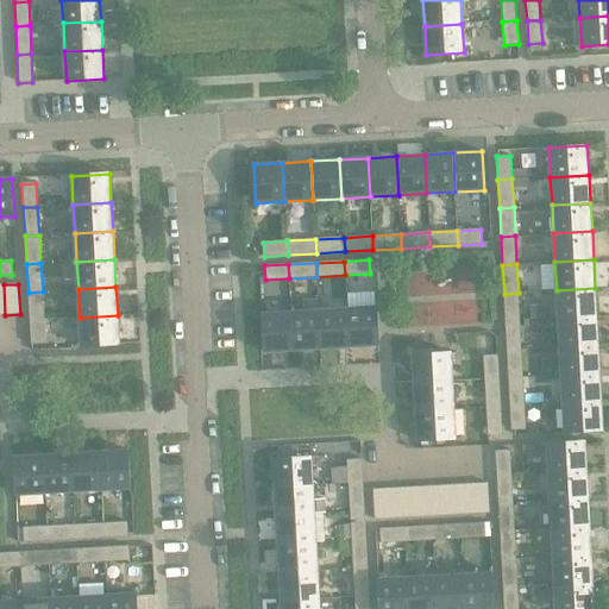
[(595,288),(557,290),(558,318),(597,316),(595,288)]
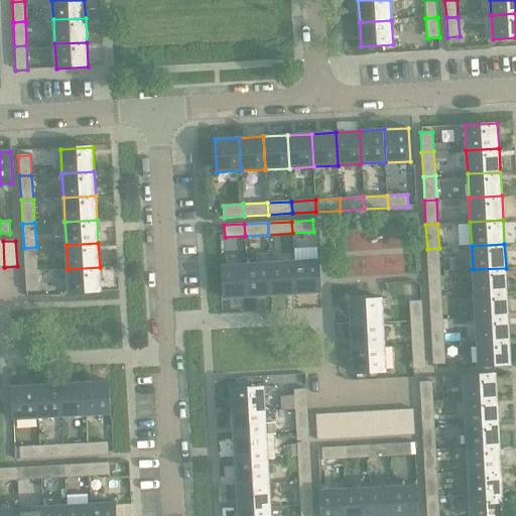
[(36,247),(24,248),(25,271),(37,271),(36,247)]
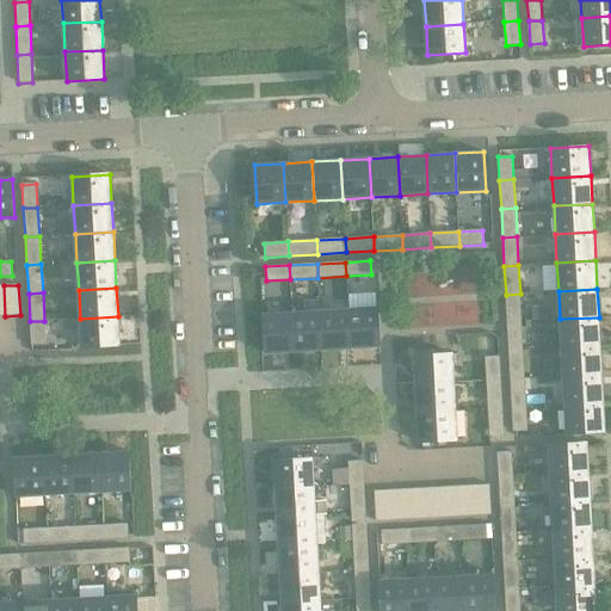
[(520,294),(506,295),(507,322),(522,321),(520,294)]
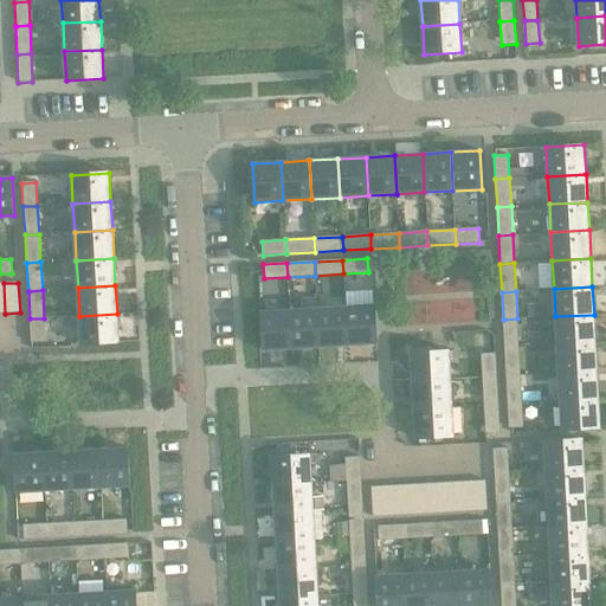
[(375,305),(346,308),(348,345),(376,343),(375,305)]
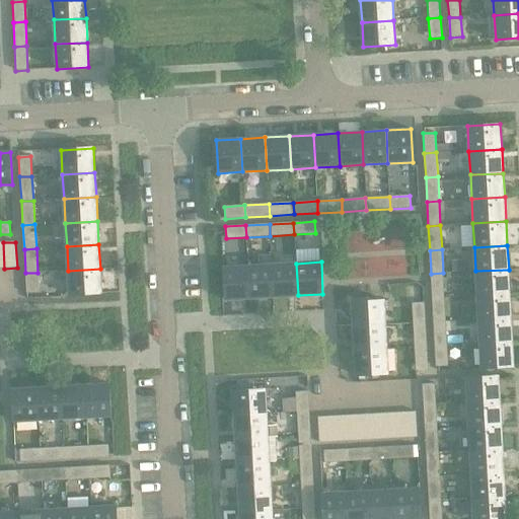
[(296,264),(272,265),(274,297),(298,295),(296,264)]
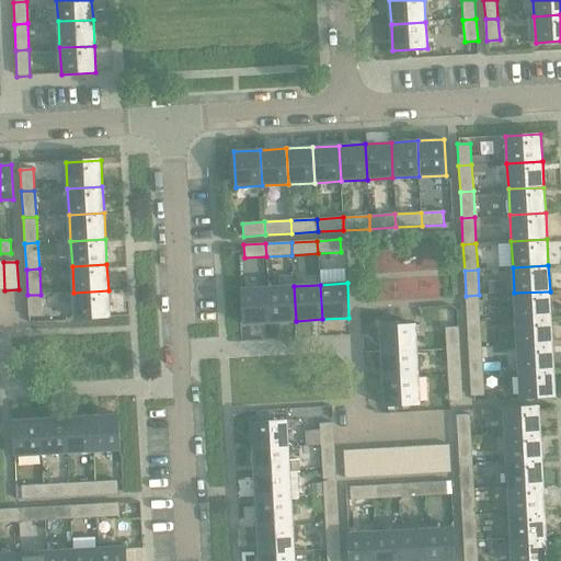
[(294,286),(267,288),(270,322),(296,321),(294,286)]
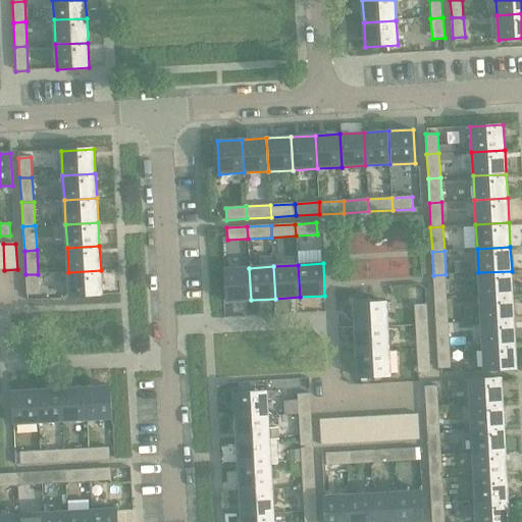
[(251,300),(249,268),(224,269),(226,302),(251,300)]
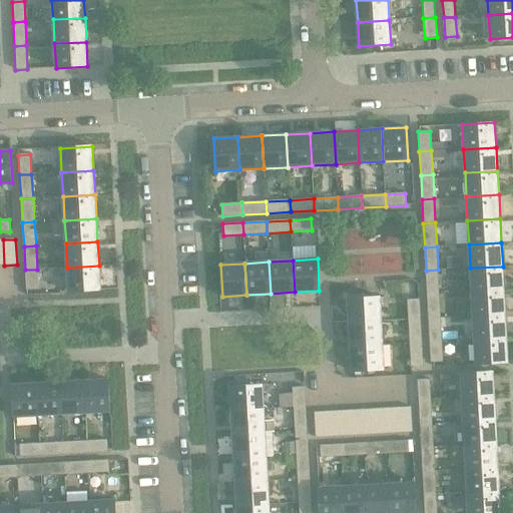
[(99,266),(67,268),(68,292),(100,291),(99,266)]
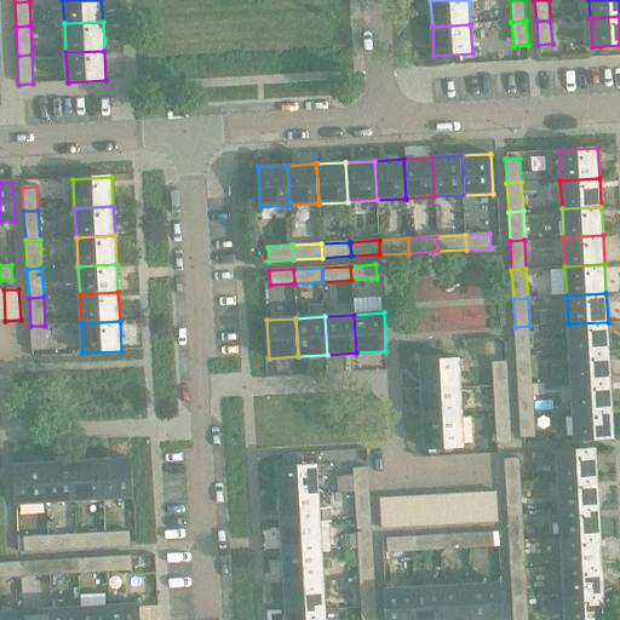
[(608,322),(568,323),(569,354),(609,351),(608,322)]
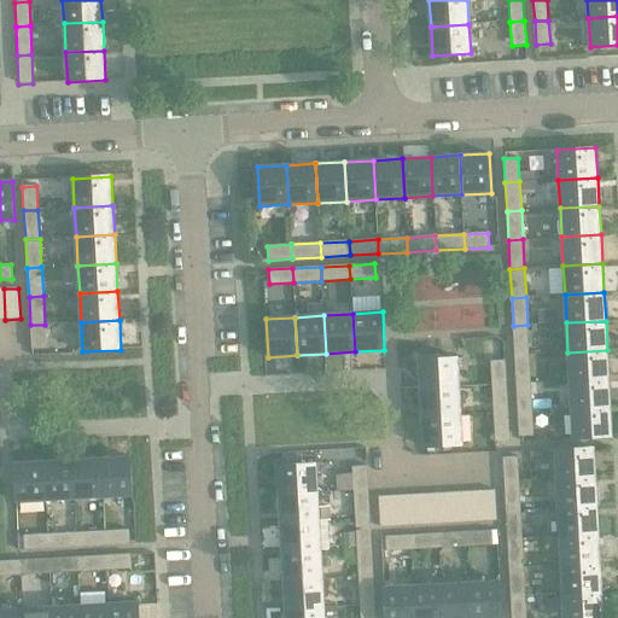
[(45,325),(30,325),(31,349),(46,349),(45,325)]
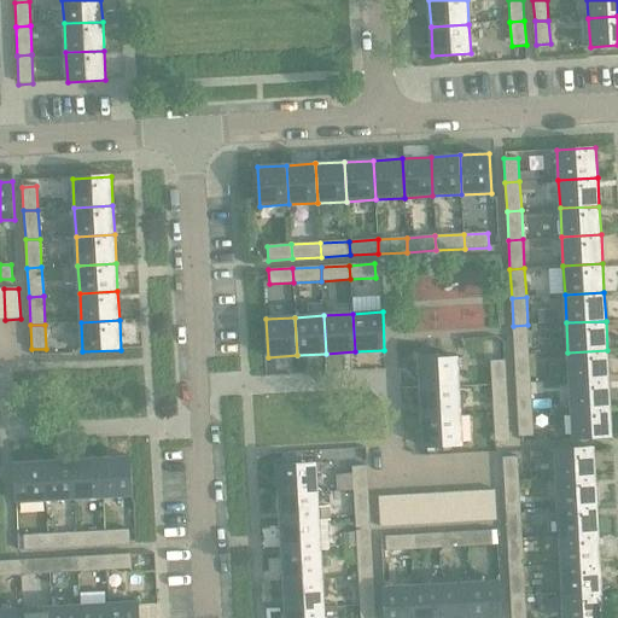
[(528,325),(513,326),(514,355),(529,354),(528,325)]
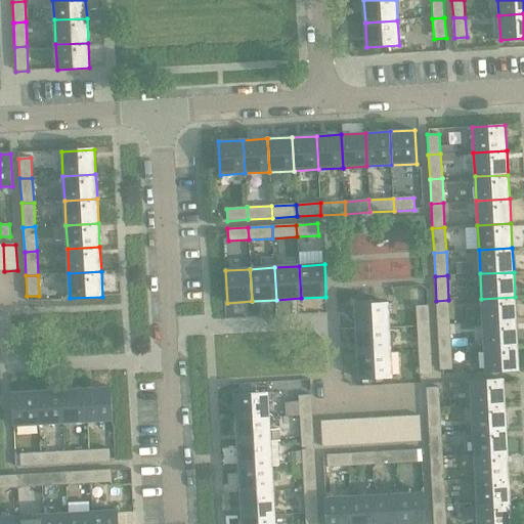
[(515,297),(481,299),(483,322),(516,321),(515,297)]
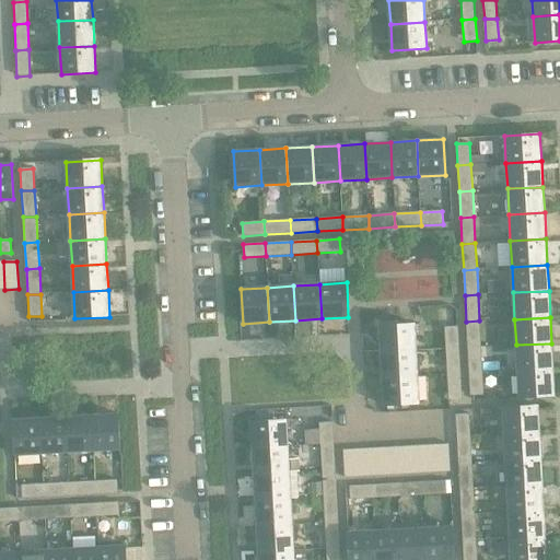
[(479,321),(466,322),(468,348),(481,347),(479,321)]
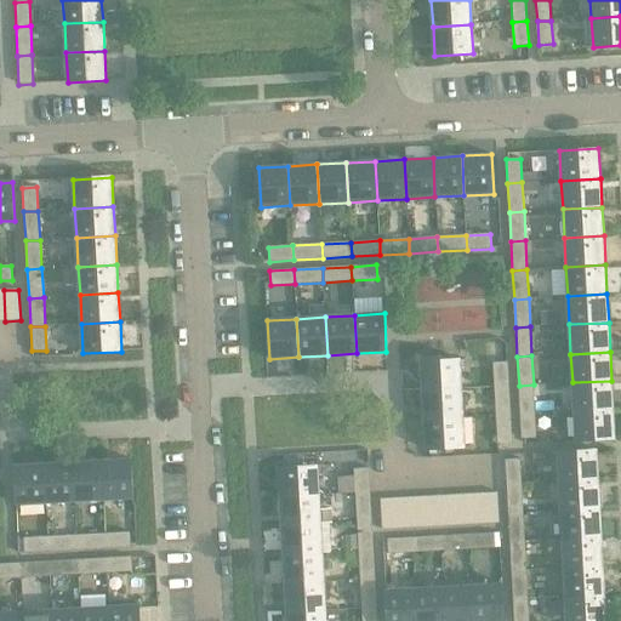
[(421,362),(423,391),(461,389),(460,359),(421,362)]
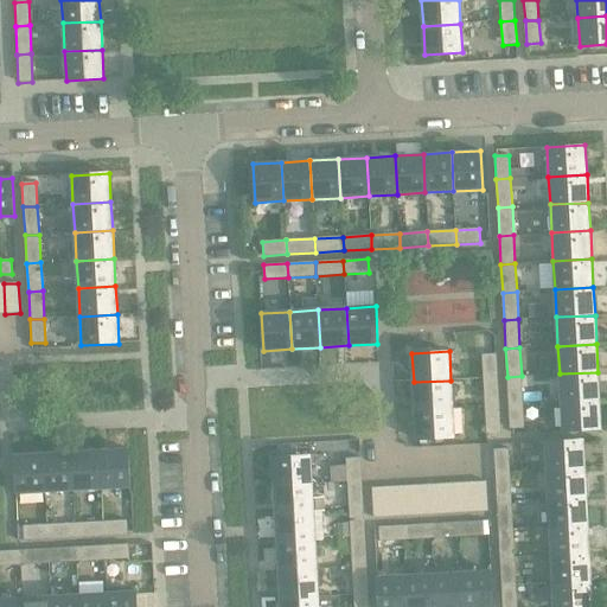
[(483,356),(484,378),(498,378),(497,355),(483,356)]
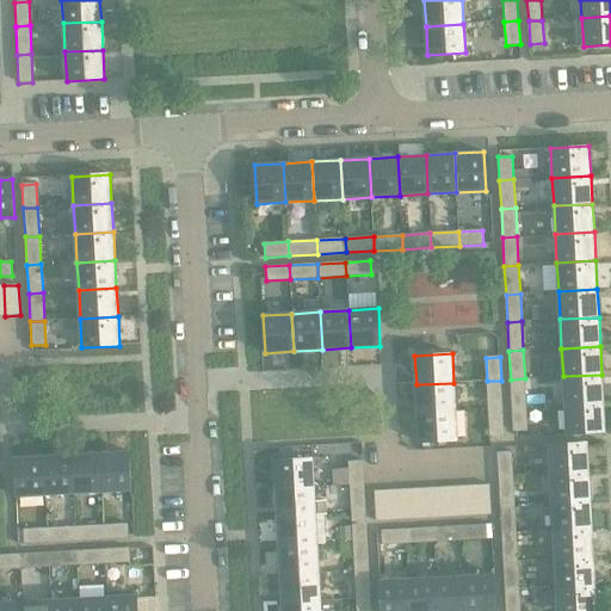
[(602,375),(563,376),(565,405),(604,402),(602,375)]
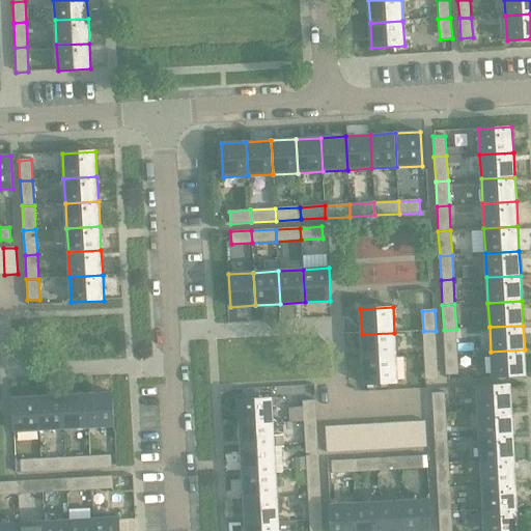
[(456,329),(444,330),(445,355),(457,354),(456,329)]
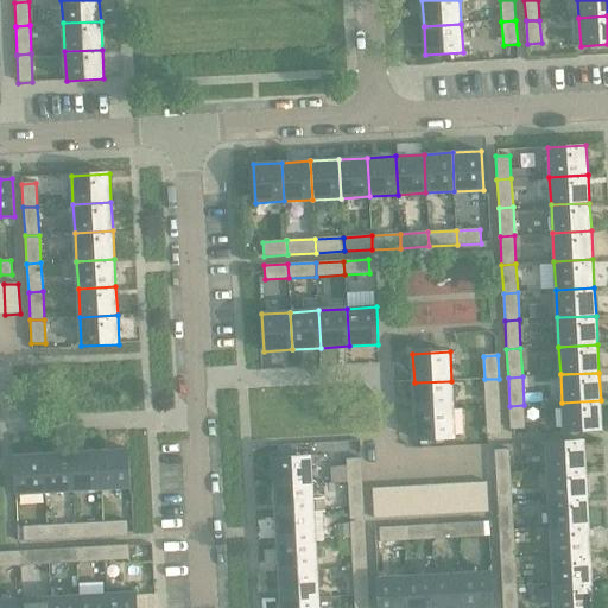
[(499,379),(485,379),(486,407),(500,407),(499,379)]
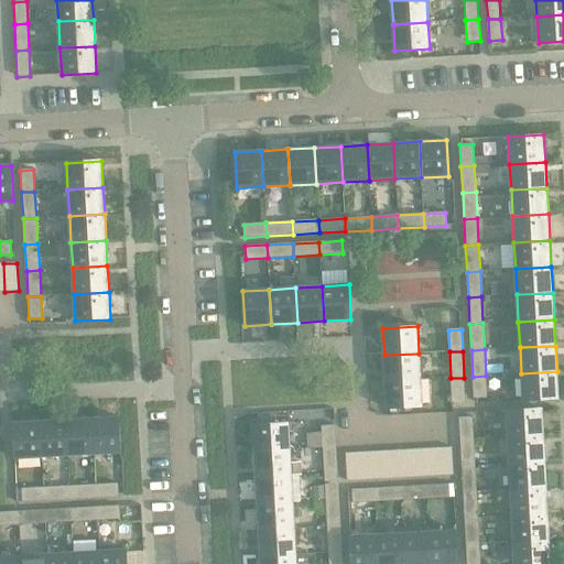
[(419,354),(384,355),(386,381),(421,380),(419,354)]
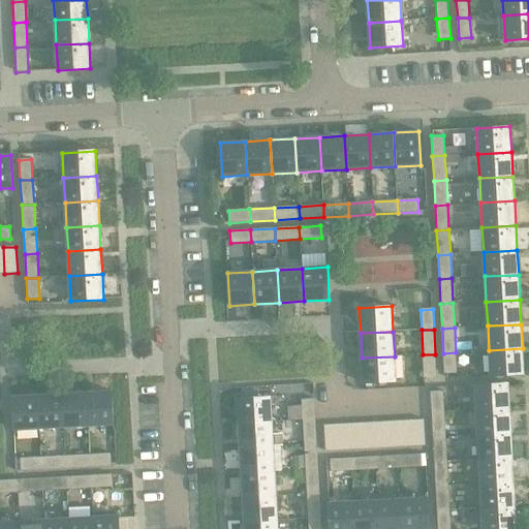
[(523,348),(489,350),(491,376),(524,374),(523,348)]
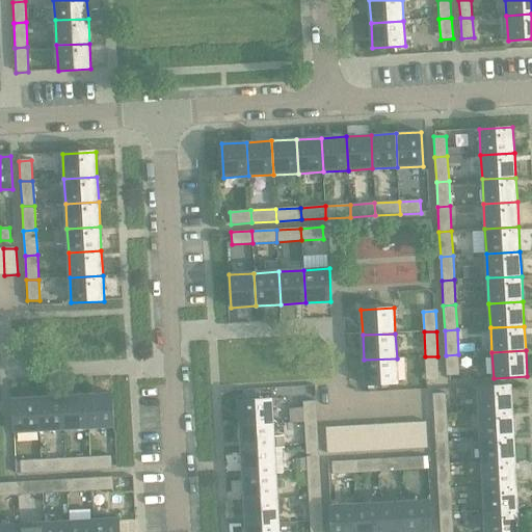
[(458,354),(446,355),(447,376),(459,375),(458,354)]
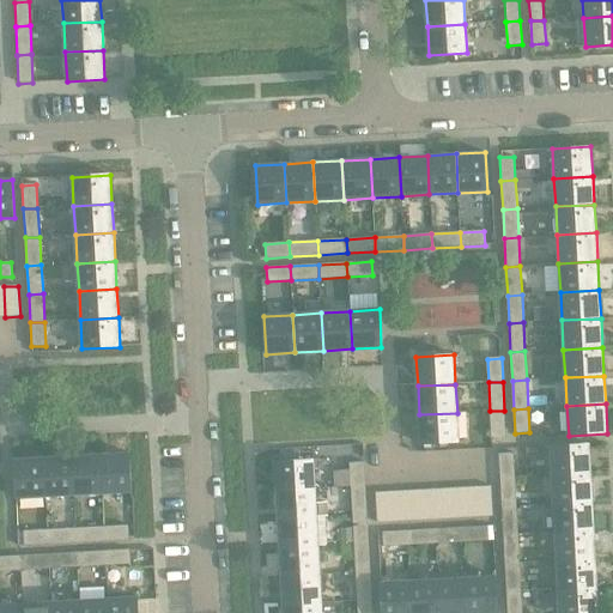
[(504,411),(490,411),(491,439),(505,438),(504,411)]
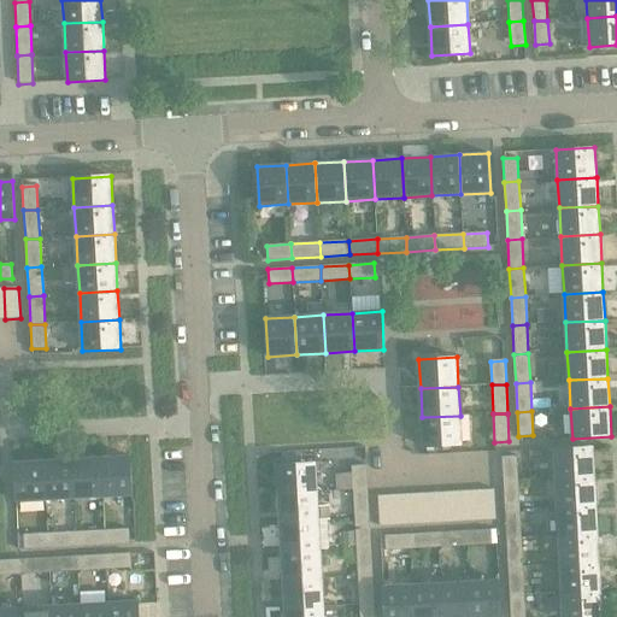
[(460,416),(422,417),(423,447),(462,445),(460,416)]
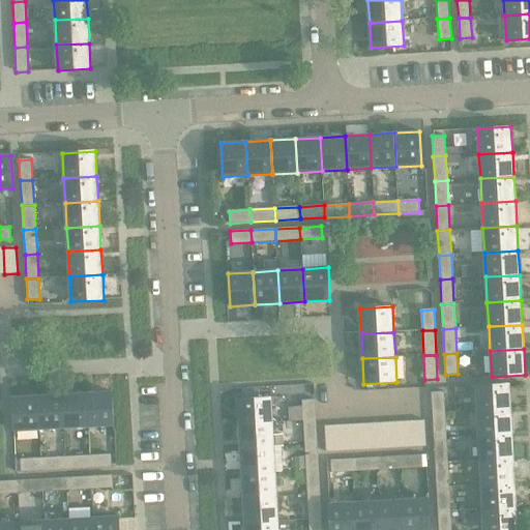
[(476,385),(477,411),(510,409),(509,384),(476,385)]
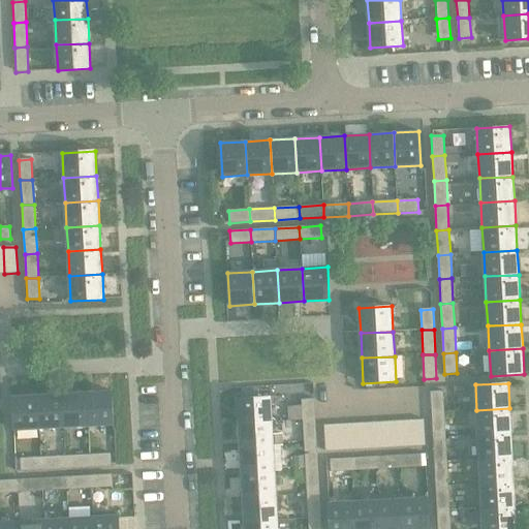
[(258,389),(241,390),(242,399),(259,398),(258,389)]
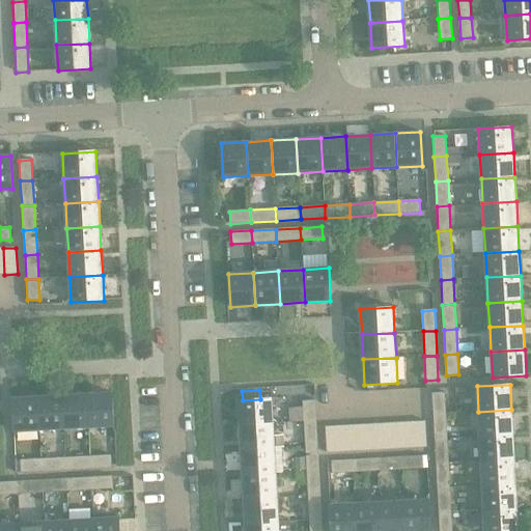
[(445,392),(432,393),(434,414),(446,414),(445,392)]
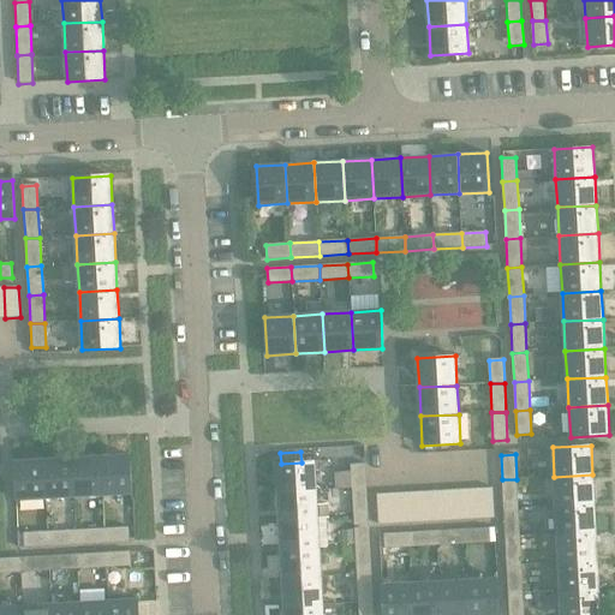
[(130,455),(101,457),(102,495),(132,494),(130,455)]
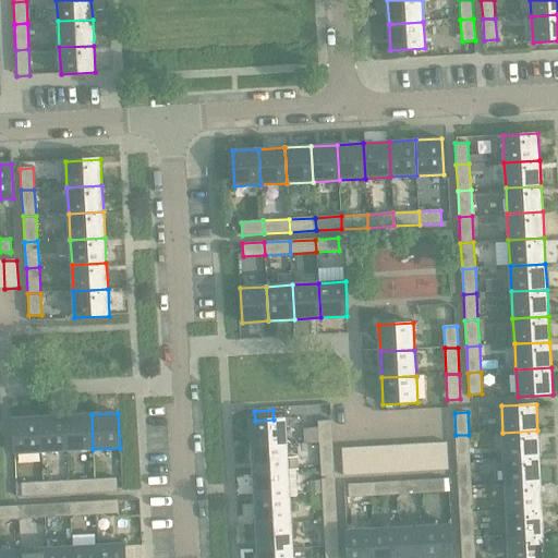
[(92,414),(65,416),(68,450),(93,449),(92,414)]
